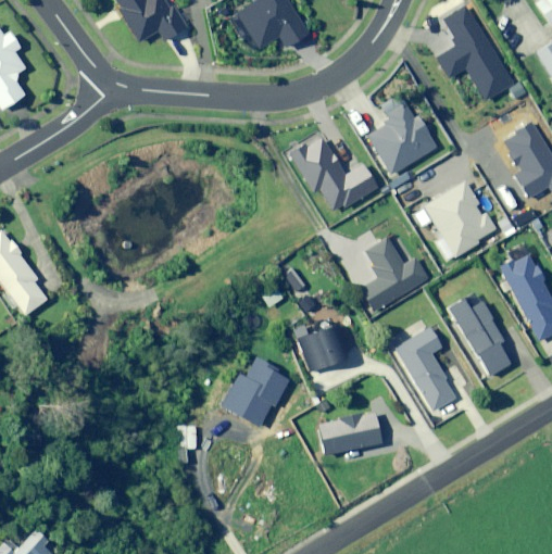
[(116,0),(121,7),(118,9),(139,43),(159,32),(164,41),(187,27),(174,5),(170,8),(164,0),(116,0)]
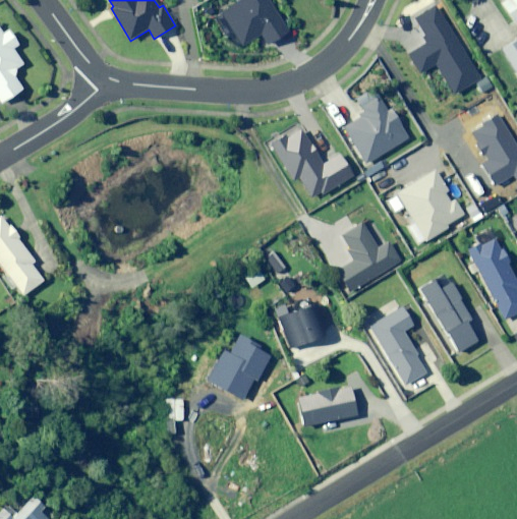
[(242,0),(215,17),(235,50),(261,34),(268,45),(289,32),(269,0),(242,0)]
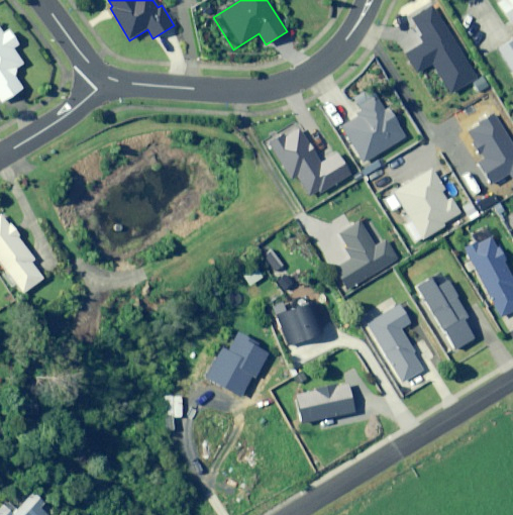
[(500,0),(497,2),(512,23),(512,0),(500,0)]
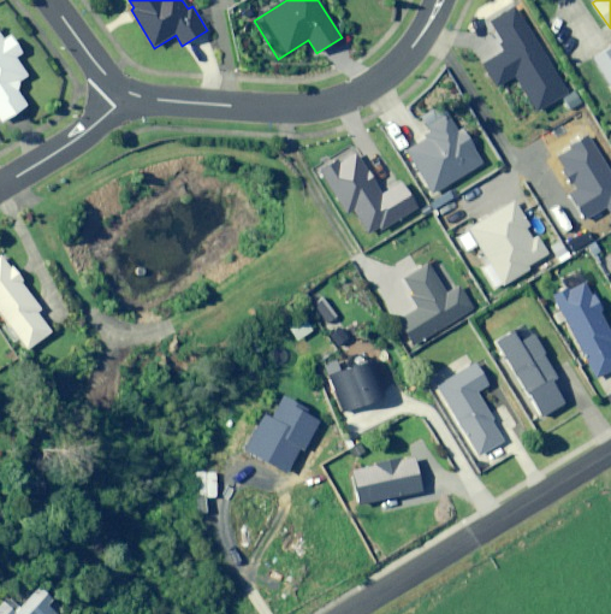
[(568,93),(517,6),(490,23),(505,49),(482,64),(496,87),(515,76),(537,111),(568,93)]
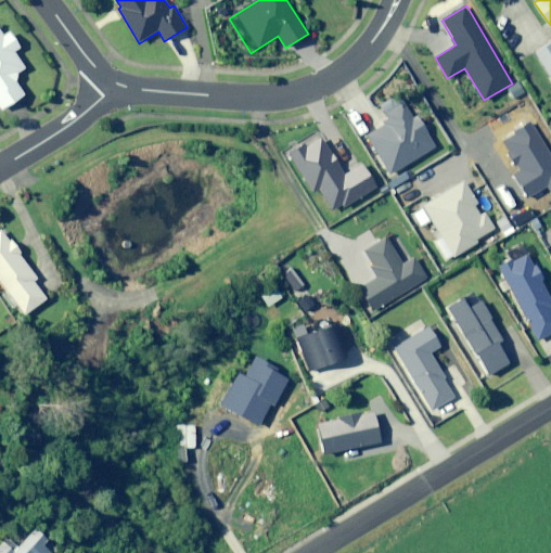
[(1,37),(0,36),(0,106),(1,108),(25,93),(13,76),(26,67),(14,50),(21,47),(10,31),(1,37)]
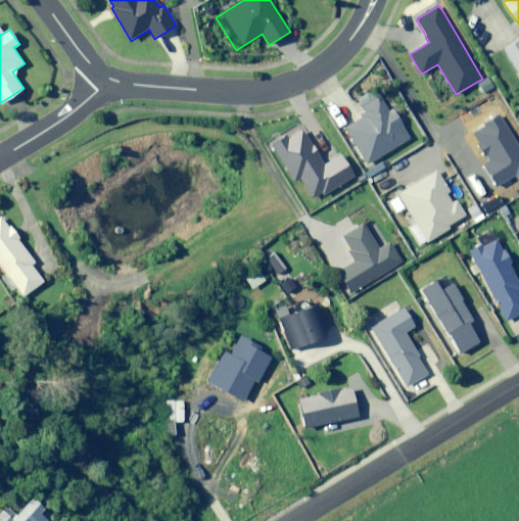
[(518,39),(504,48),(518,74),(518,39)]
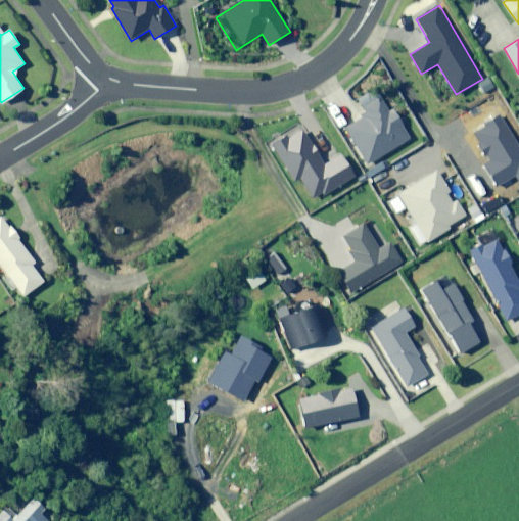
[(362,113),(363,116),(345,128),(367,163),(411,138),(394,109),(390,111),(382,97),(365,107),(367,110),(362,113)]
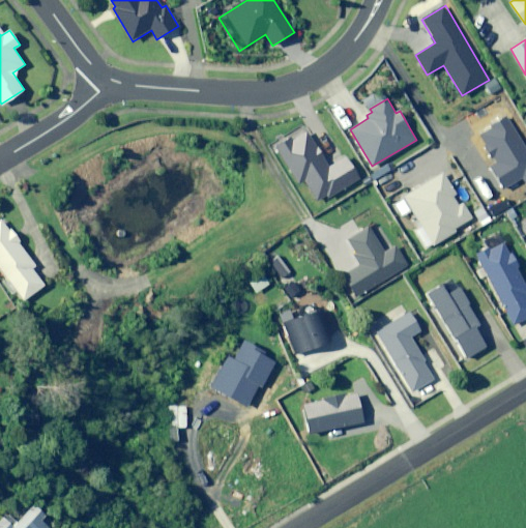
[(472,217),(444,171),(404,196),(434,244),(459,229),(458,227),(472,217)]
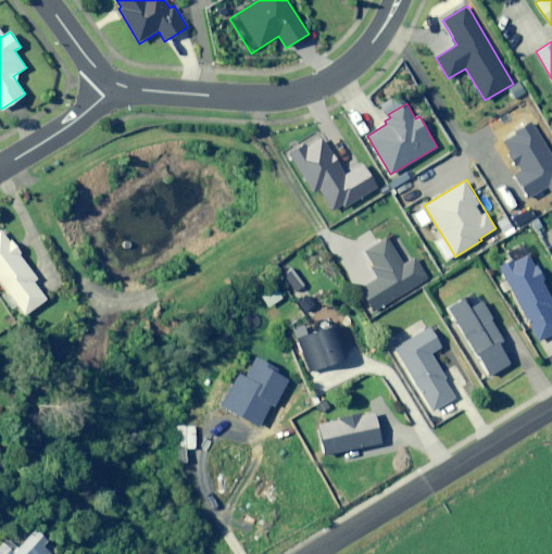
[(516,230),(507,216),(500,222),(509,236),(516,230)]
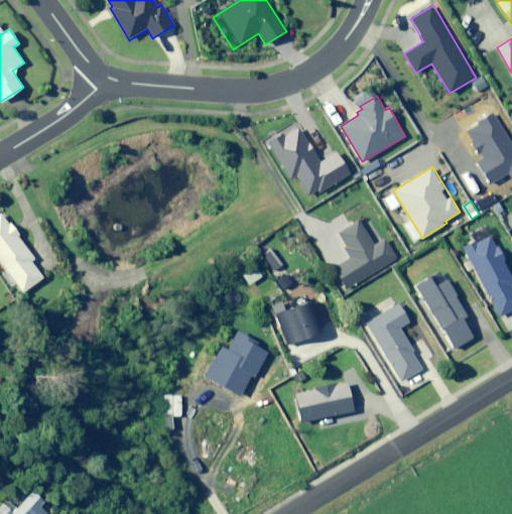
[(19,234),(3,211),(0,213),(0,261),(22,291),(42,276),(29,259),(32,256),(17,236),(19,234)]
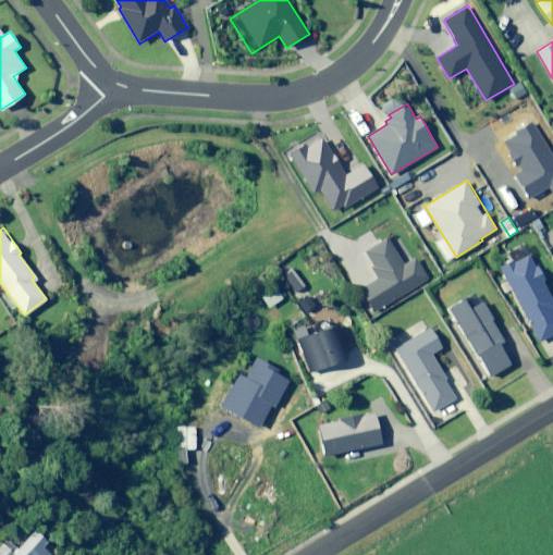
[(405,264),(390,237),(366,251),(381,276),(360,288),(373,311),(430,279),(417,258),(405,264)]
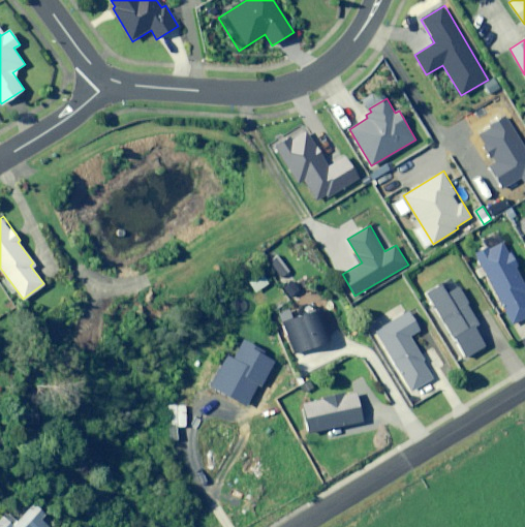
[(524,281),(503,242),(490,248),(489,246),(475,253),(512,323),(524,316),(524,291),(524,281)]
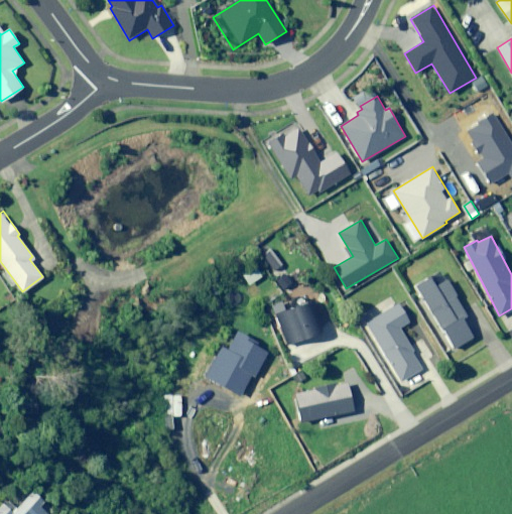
[(277,252),(271,243),(262,249),(268,258),(277,252)]
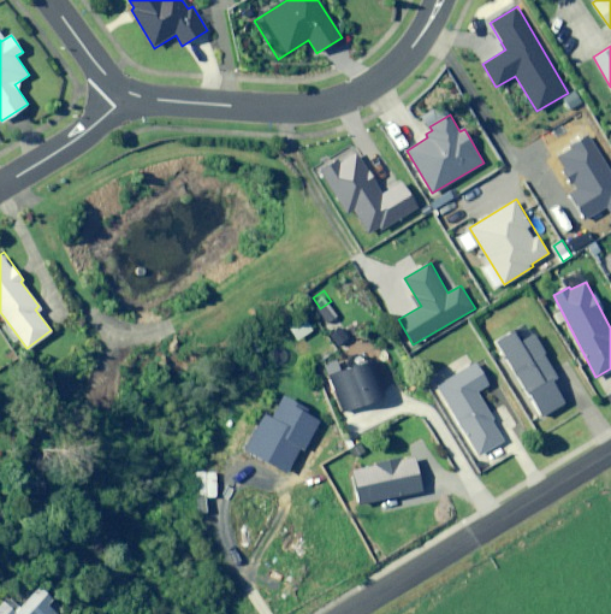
[(557,376),(526,324),(497,342),(541,415),(563,402),(550,381),(557,376)]
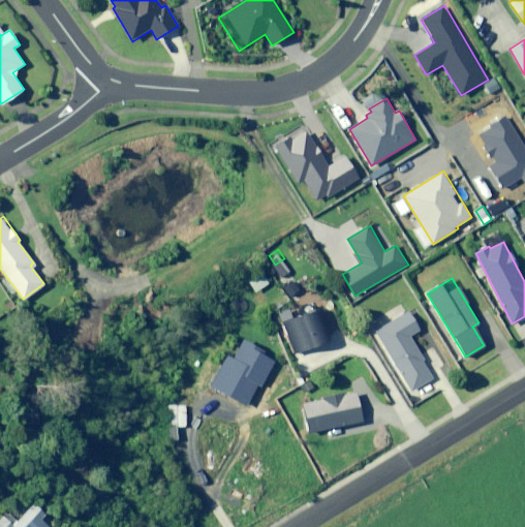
[(406,313),(401,305),(367,326),(406,394),(434,378),(409,336),(421,329),(410,310),(406,313)]
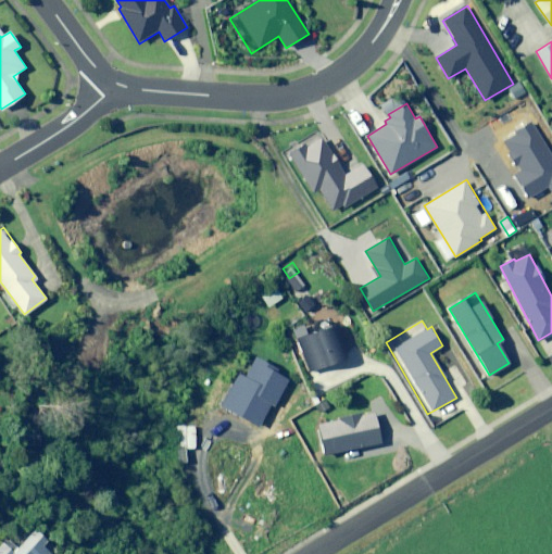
[(349,357),(336,325),(298,340),(311,373),(349,357)]
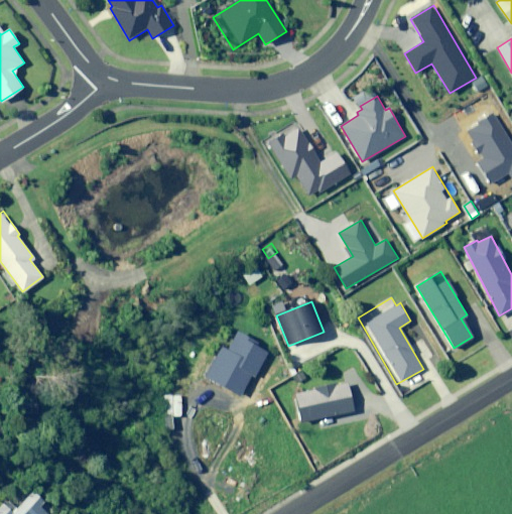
[(54,513),(56,512),(31,491),(16,508),(10,503),(0,513),(54,513)]
